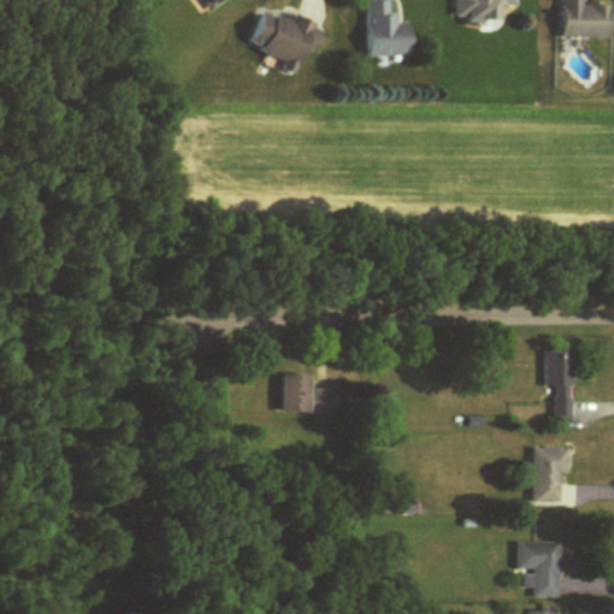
[(207,0),(214,10),(226,0),(207,0)]
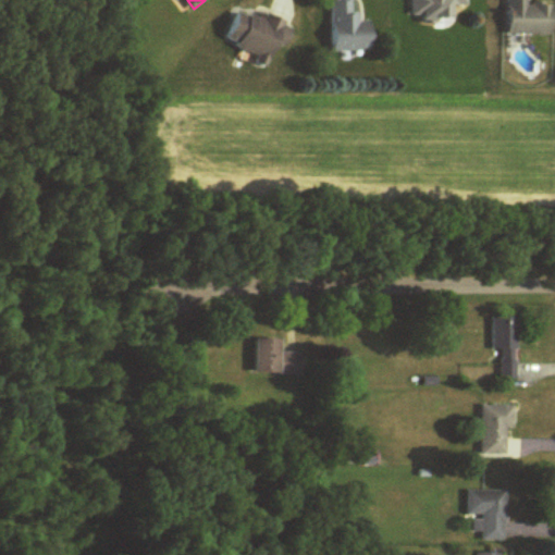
[(331,0),(332,51),(371,50),(371,21),(360,21),(360,14),(352,14),(350,0),(331,0)]
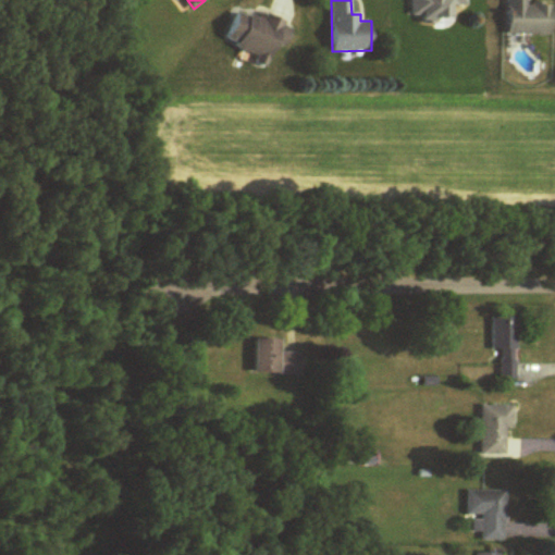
[(412,0),(412,15),(423,15),(423,20),(456,20),(455,5),(468,5),(468,0),(412,0)]
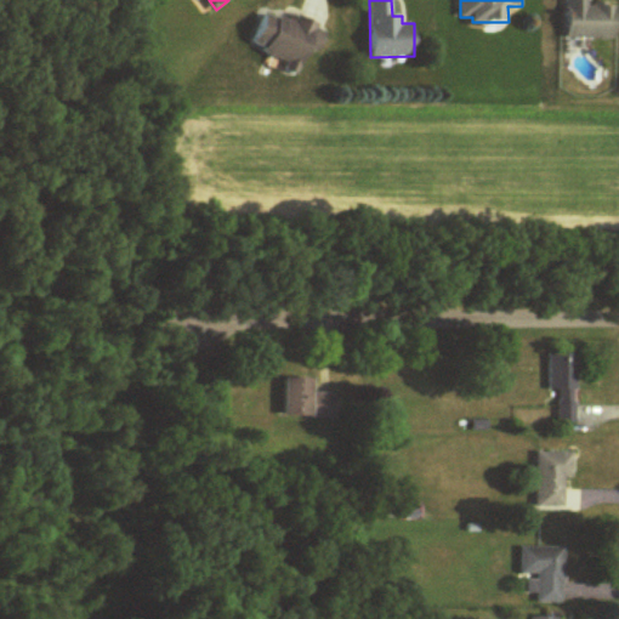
[(617,4),(590,4),(589,0),(567,0),(568,39),(617,38),(617,4)]
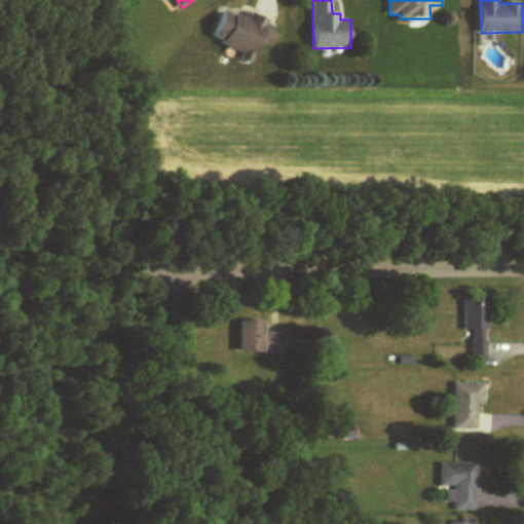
[(268,43),(276,24),(251,14),(250,17),(225,9),(214,41),(244,51),(240,59),(252,63),(261,41),(268,43)]
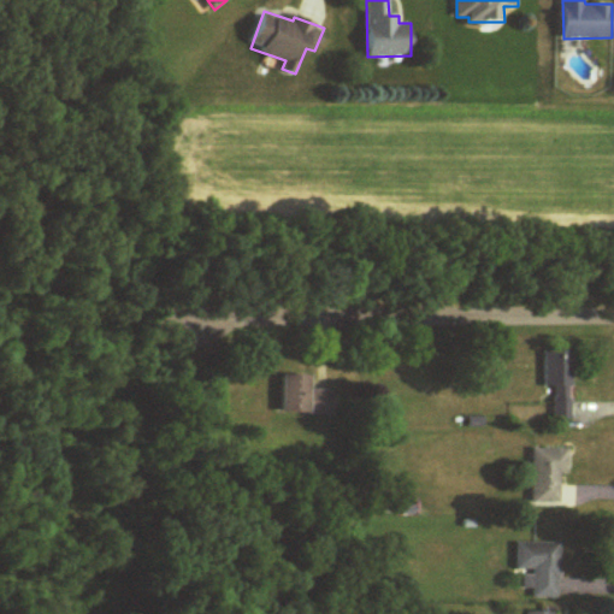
[(545,388),(554,388),(554,418),(572,418),(572,349),(544,350),(545,388)]
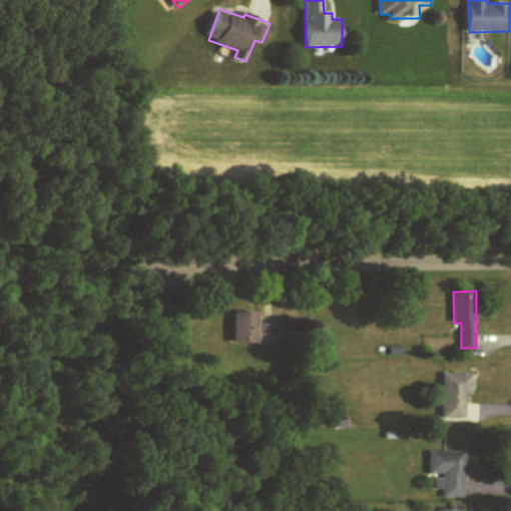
[(235,342),(279,343),(279,319),(235,319),(235,342)]
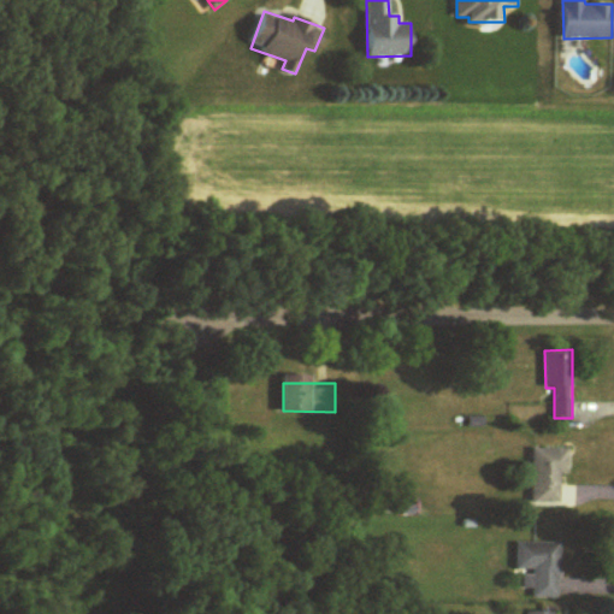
[(568,472),(568,447),(532,447),(532,501),(561,501),(561,472),(568,472)]
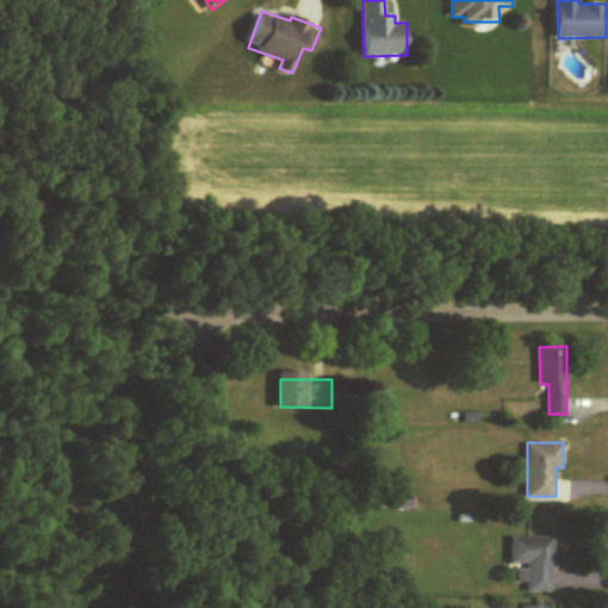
[(529,589),(556,589),(556,535),(513,535),(513,563),(520,563),(519,579),(529,579),(529,589)]
